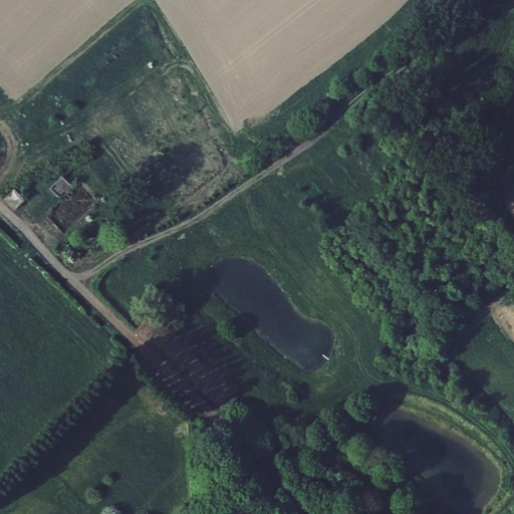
[(106,77),(110,71),(105,65),(99,71),(106,77)]
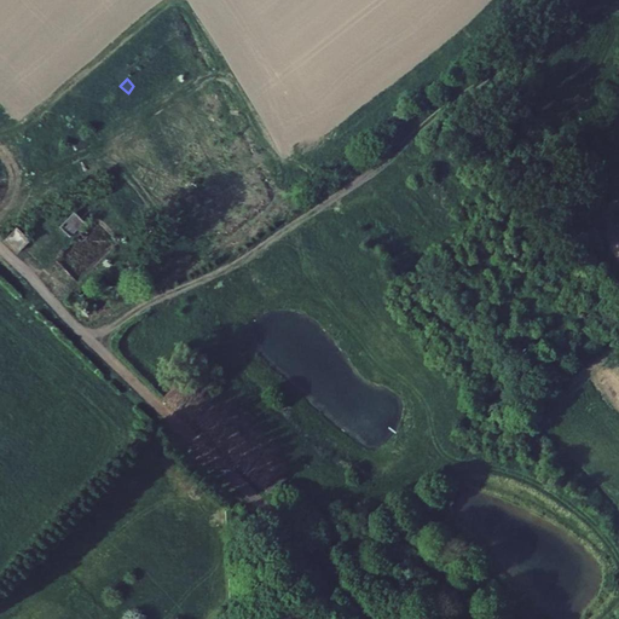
[(162,113),(154,105),(146,113),(155,120),(162,113)]
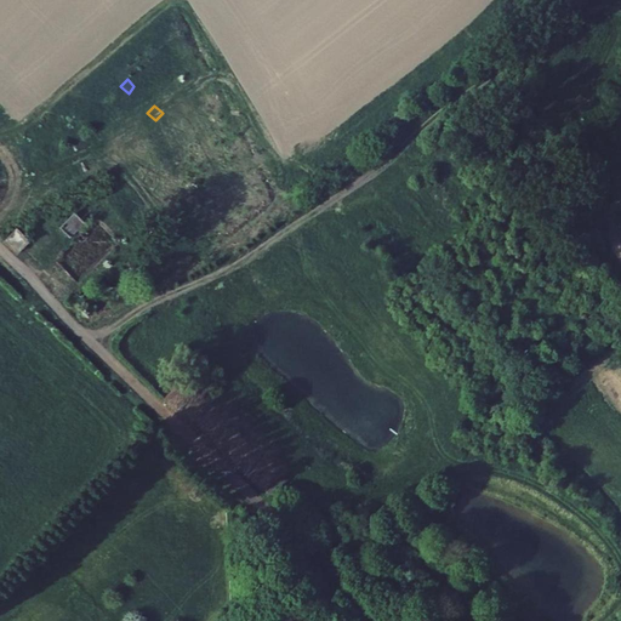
[(188,140),(180,132),(174,140),(182,147),(188,140)]
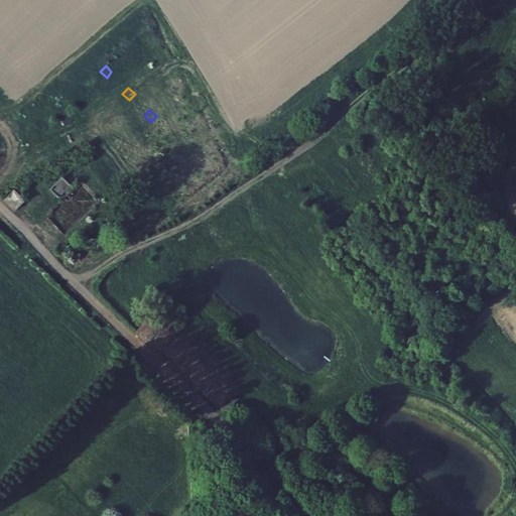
[(175,146),(180,140),(173,134),(168,140),(175,146)]
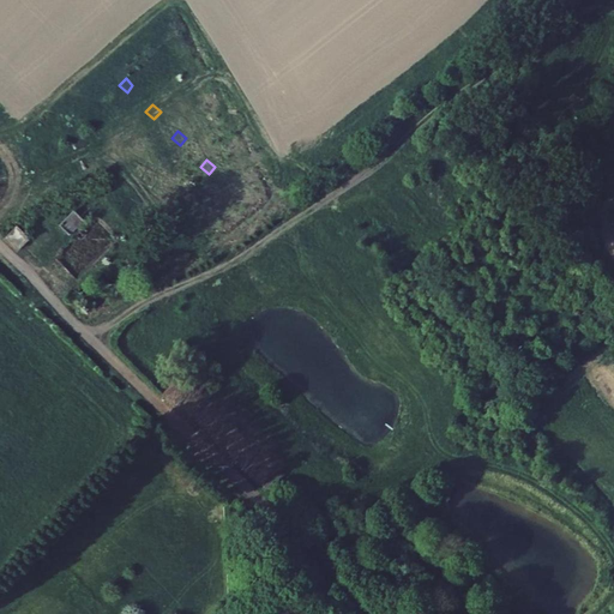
[(242,194),(234,186),(227,193),(235,202),(242,194)]
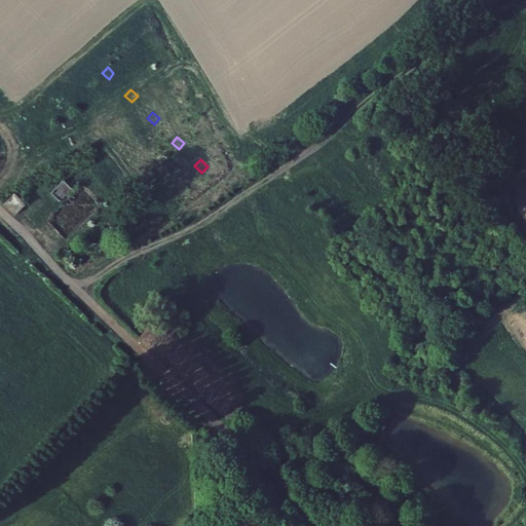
[(59,202),(71,189),(63,181),(50,194),(59,202)]
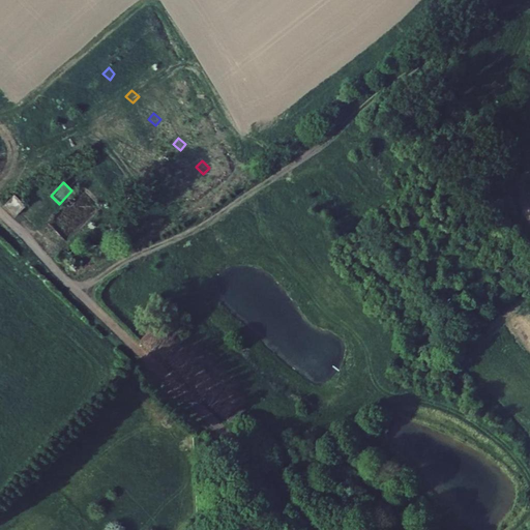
[(13,217),(25,206),(13,196),(3,207),(13,217)]
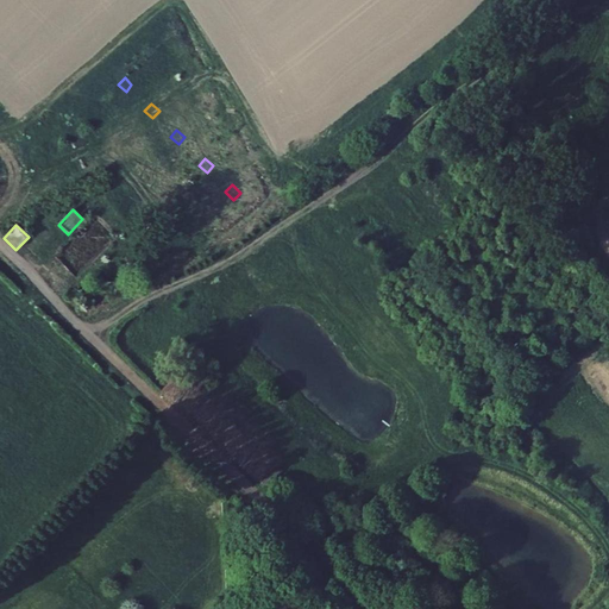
[(68,290),(52,277),(48,282),(63,296),(68,290)]
